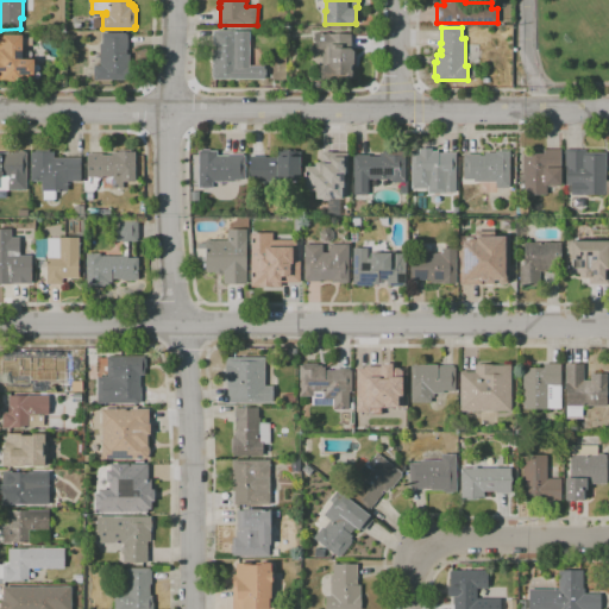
[(265,80),(213,80),(213,77),(211,77),(211,60),(213,60),(213,31),(234,31),(250,31),(250,66),(264,66),(264,69),(265,69),(265,76),(265,80)]
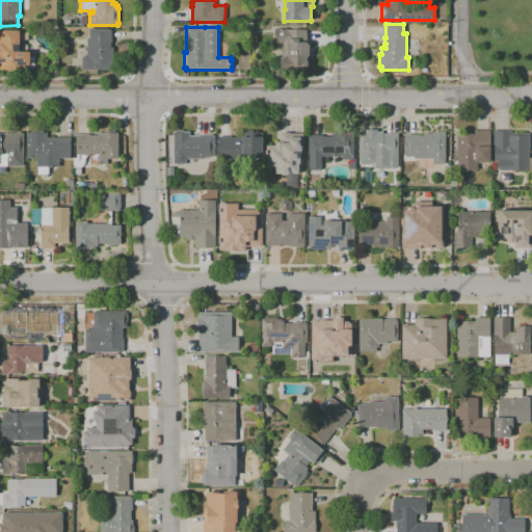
[(117,71),(82,70),(82,57),(87,57),(87,38),(89,38),(89,29),(110,29),(110,31),(112,31),(112,44),(110,44),(110,48),(113,48),(113,57),(117,57),(117,71)]
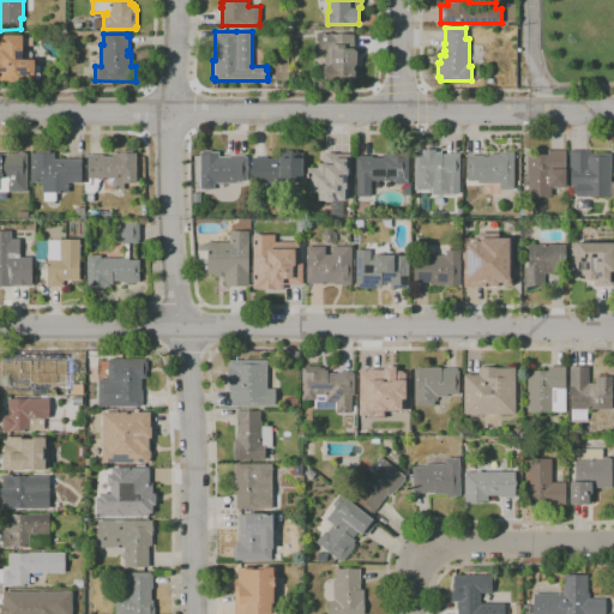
[(359,82),(323,80),(323,66),(325,66),(325,52),(317,52),(317,34),(331,34),(331,35),(354,35),(354,49),(357,53),(359,53),(359,82)]
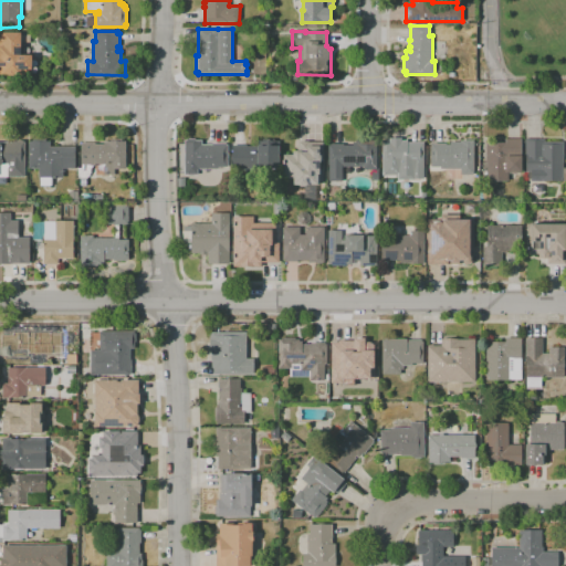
[(0,32),(21,32),(21,55),(31,55),(31,70),(31,75),(14,75),(8,75),(8,74),(0,74),(0,32)]
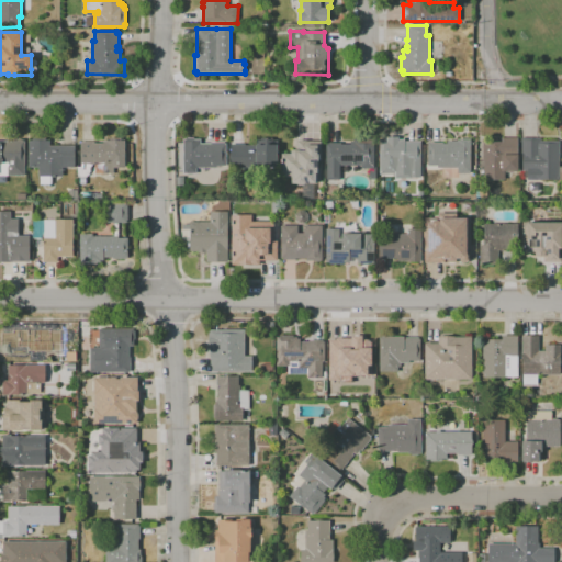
[(395,175),(379,175),(379,139),(386,139),(386,137),(398,137),(398,139),(405,139),(405,142),(420,142),(420,178),(411,178),(395,178),(395,175)]
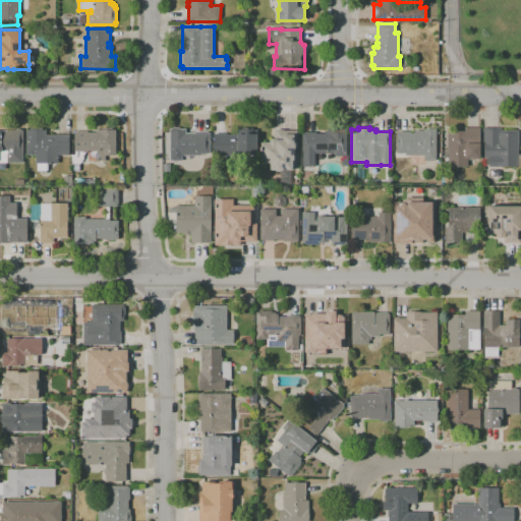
[(48,172),(38,172),(38,164),(36,164),(36,156),(26,156),(26,130),(30,130),(30,128),(42,128),(42,130),(46,130),(46,135),(69,135),(69,156),(58,156),(58,164),(48,164),(48,172)]
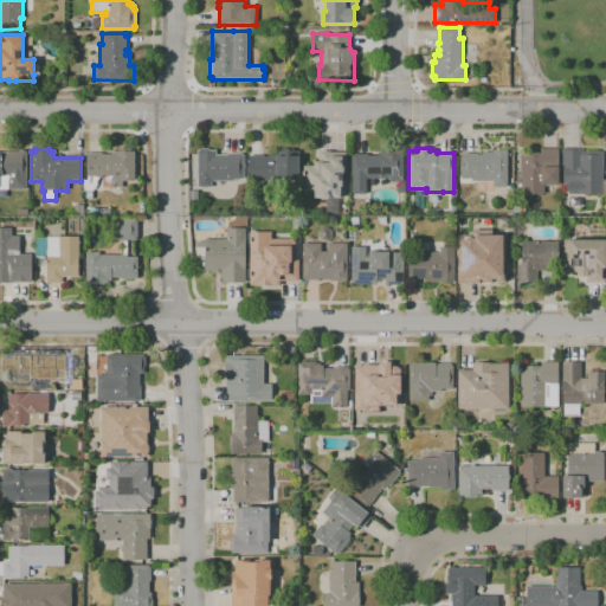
[(94,192),(83,192),(83,180),(90,180),(90,176),(86,176),(86,153),(102,153),(102,155),(110,155),(110,152),(118,152),(118,149),(130,149),(130,152),(135,152),(135,181),(121,181),(121,175),(102,175),(102,178),(96,178),(96,180),(97,180),(97,187),(96,187),(96,189),(94,189),(94,192)]
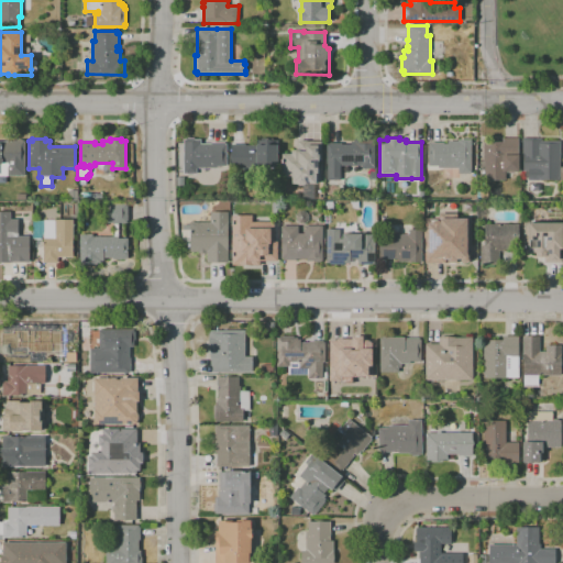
[(196,174),(183,174),(184,141),(186,141),(186,139),(194,139),(194,140),(200,140),(200,144),(211,144),(211,142),(224,142),(224,144),(227,144),(227,166),(220,166),(220,168),(196,168),(196,174)]
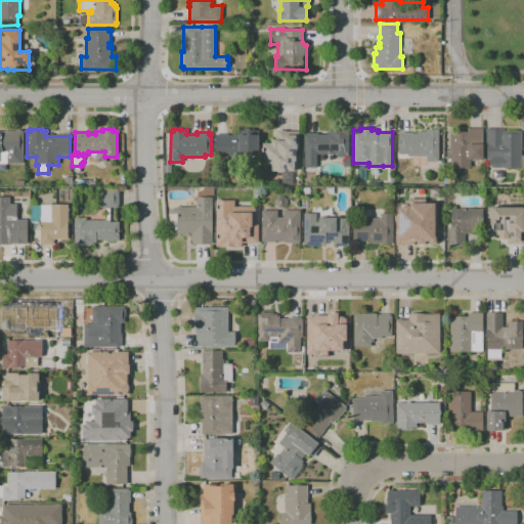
[(259,156),(215,157),(215,135),(228,135),(228,136),(238,136),(238,131),(243,131),(243,129),(256,129),(256,130),(258,130),(259,156)]
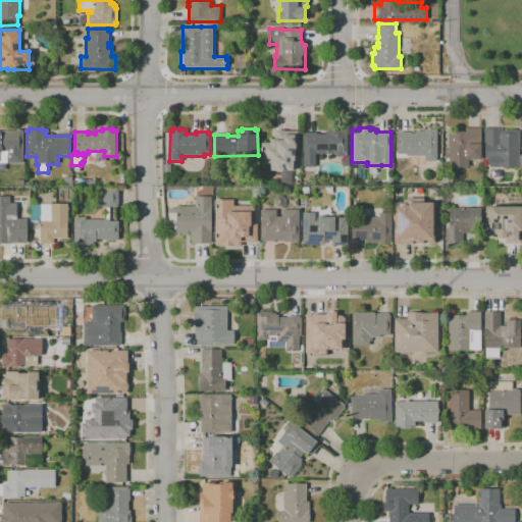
[(304,167),(304,152),(303,152),(303,135),(304,135),(304,133),(317,133),(317,135),(325,135),(325,132),(328,132),(328,129),(347,128),(347,135),(350,135),(350,155),(351,155),(351,166),(343,166),(343,159),(346,159),(346,156),(335,156),(335,154),(316,154),(316,167),(304,167)]
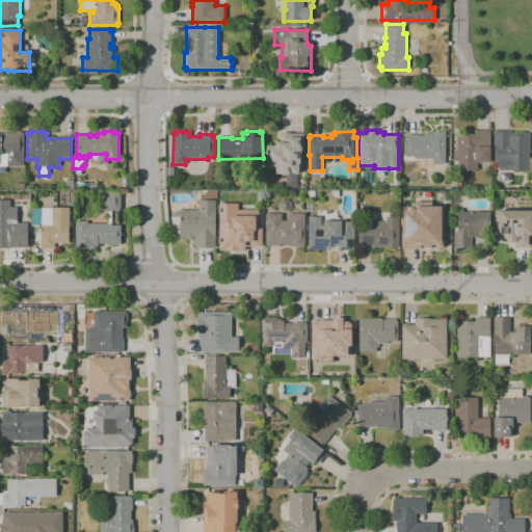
[(433,159),(414,159),(414,157),(405,157),(405,137),(406,137),(406,134),(419,134),(419,136),(423,136),(423,134),(432,134),(432,132),(435,132),(435,131),(443,131),(443,132),(445,132),(445,164),(433,164),(433,159)]
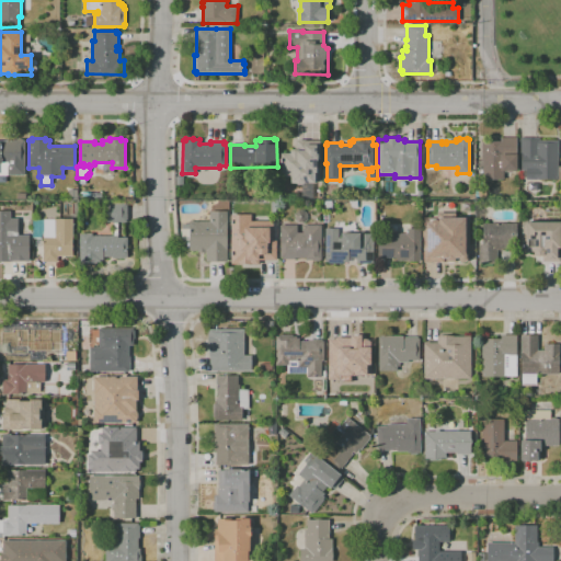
[(504,180),(482,180),(482,161),(481,161),(481,141),(501,141),(501,138),(517,138),(517,171),(504,171),(504,180)]
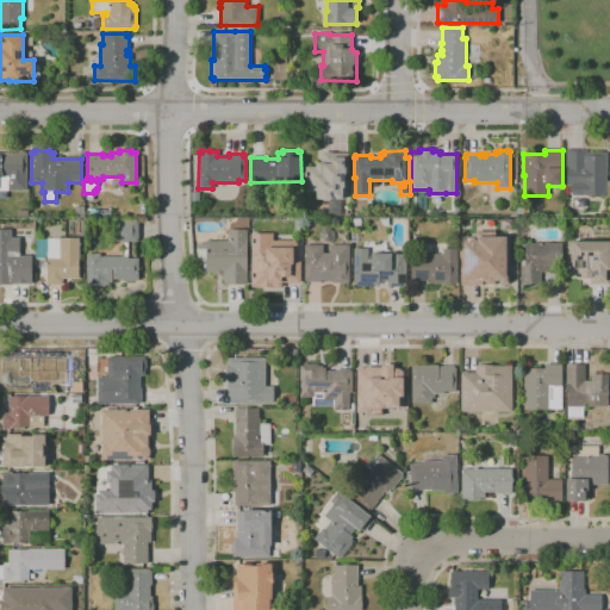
[(609,195),(572,195),(572,193),(565,193),(565,184),(567,184),(566,150),(587,150),(587,154),(608,154),(608,176),(607,176),(607,182),(609,181),(609,195)]
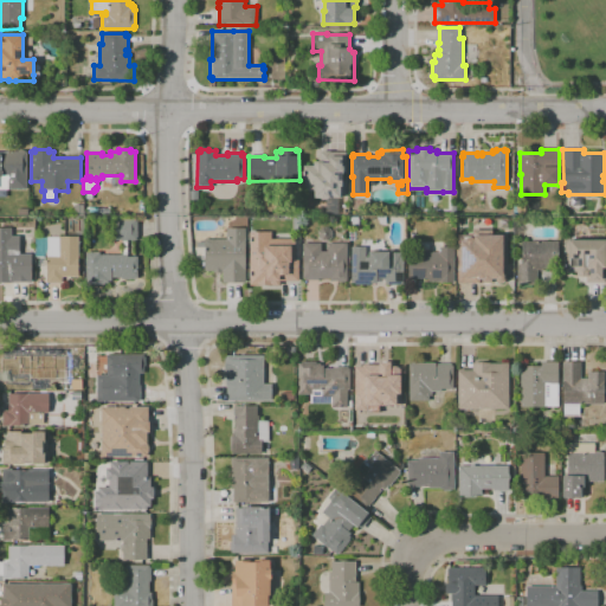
[(26,189),(0,189),(0,153),(18,153),(18,150),(25,150),(25,153),(26,153),(26,189)]
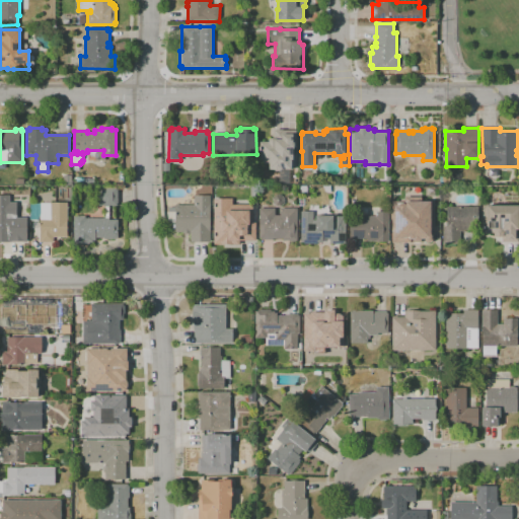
[(281,171),(274,171),(274,170),(269,170),(269,164),(260,164),(260,142),(269,142),(269,139),(275,139),(275,130),(296,130),(296,145),(294,145),(294,148),(293,148),(293,161),(295,161),(295,166),(294,166),(294,169),(281,169),(281,171)]
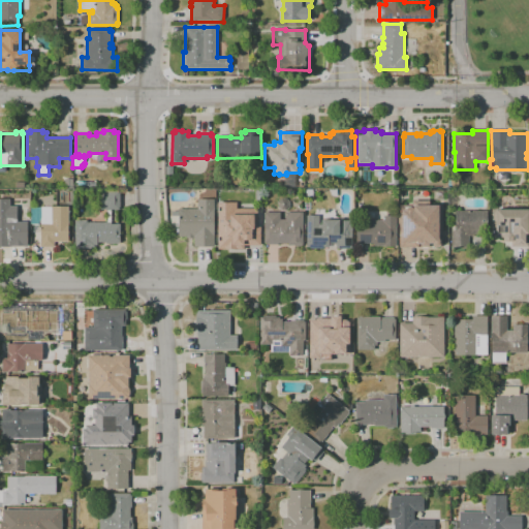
[(459,187),(450,186),(450,178),(460,179),(459,187)]
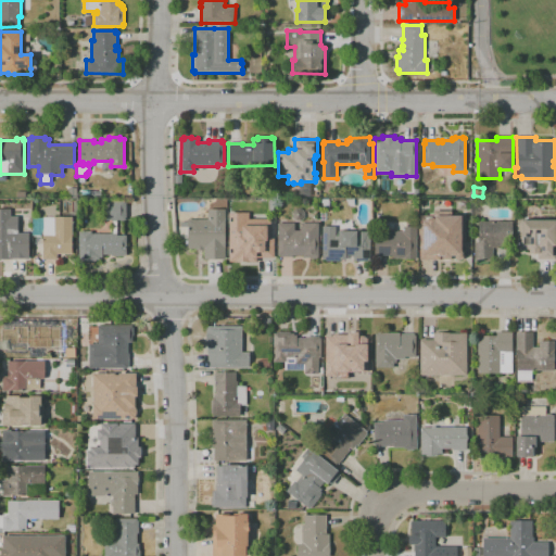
[(96,262),(79,262),(78,231),(91,231),(91,234),(93,234),(112,234),(112,222),(105,222),(105,201),(125,201),(125,203),(126,203),(126,218),(125,218),(125,220),(117,220),(117,236),(126,236),(126,255),(125,255),(125,256),(112,256),(112,255),(102,255),(102,258),(99,258),(99,260),(96,260),(96,262)]
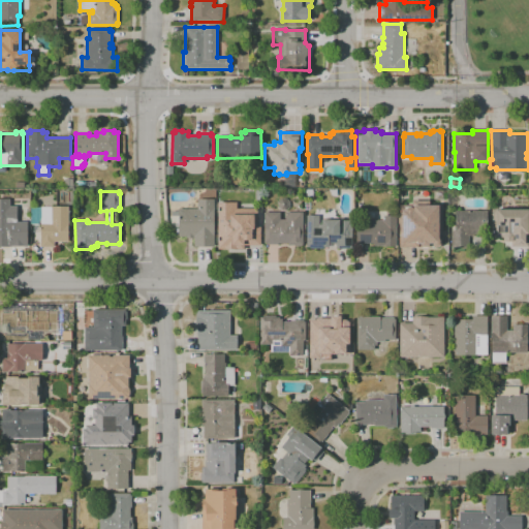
[(281,211),(278,208),(277,203),(281,198),(285,198),(289,201),(289,207),(286,211),(281,211)]
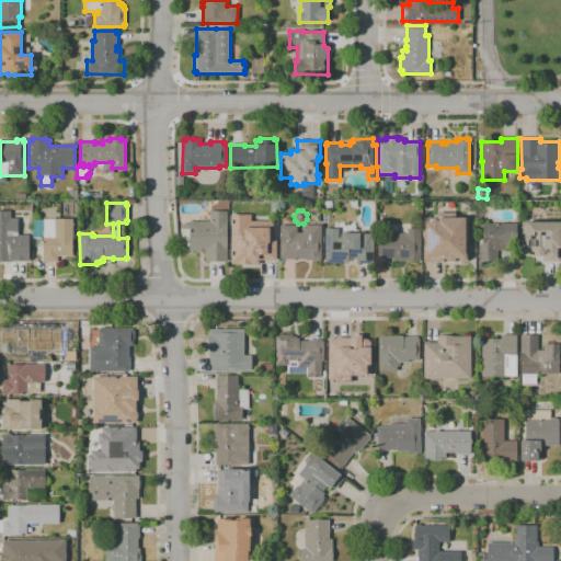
[(0,263),(0,212),(11,212),(11,218),(19,218),(19,236),(30,236),(29,262),(2,262),(0,263)]
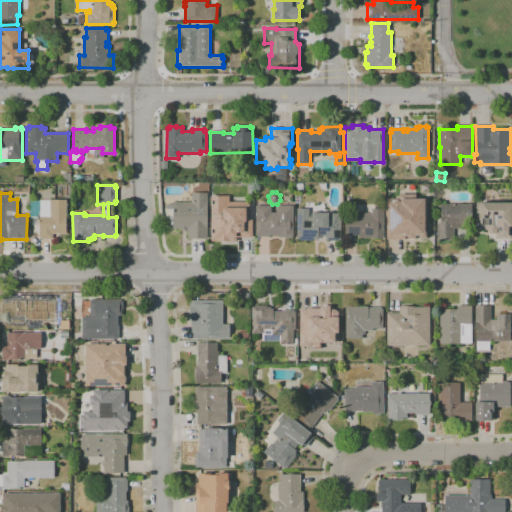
[(208,240),(188,240),(188,229),(187,229),(187,231),(181,231),(181,229),(173,229),(172,202),(191,202),(191,193),(207,193),(208,240)]
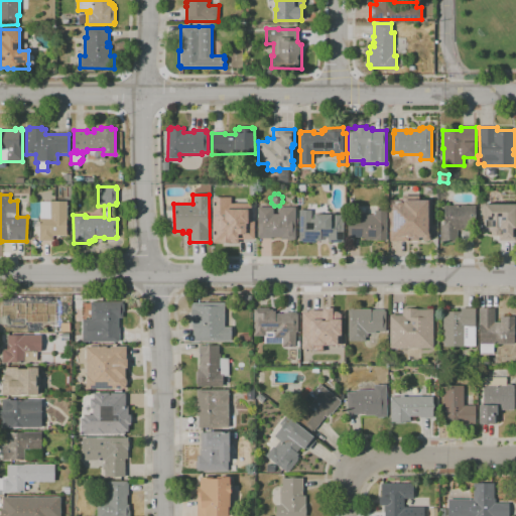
[(409,241),(390,241),(390,201),(402,201),(402,196),(419,196),(419,201),(431,201),(431,228),(428,228),(428,232),(430,234),(431,237),(430,240),(427,241),(425,241),(422,240),(421,238),(418,238),(418,241),(410,241),(410,238),(409,238),(409,241)]
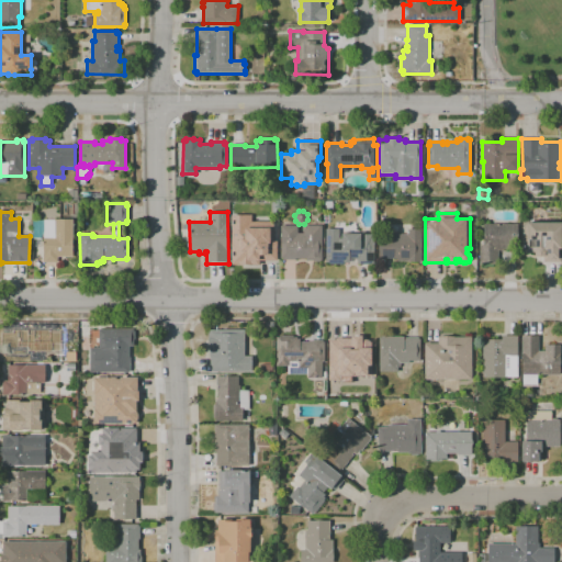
[(232,265),(232,215),(251,215),(251,222),(273,222),(273,242),(277,242),(277,261),(259,260),(259,265),(232,265)]
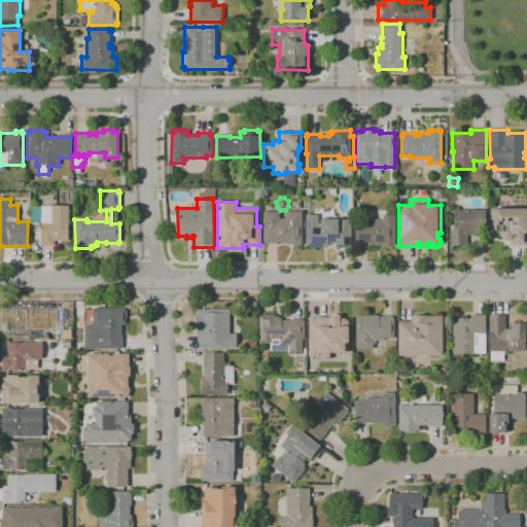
[(54,247),(40,247),(39,239),(41,239),(41,216),(38,223),(31,223),(31,207),(41,207),(51,207),(51,206),(68,206),(68,241),(54,241),(54,247)]
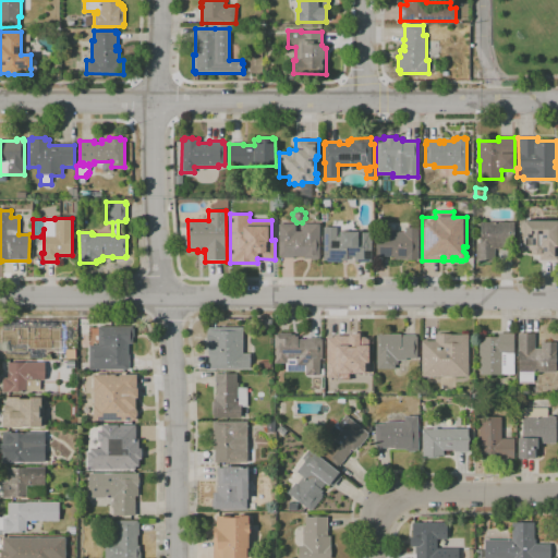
[(540,261),(540,254),(531,254),(531,251),(519,251),(519,233),(520,233),(520,221),(557,221),(557,242),(557,261),(540,261)]
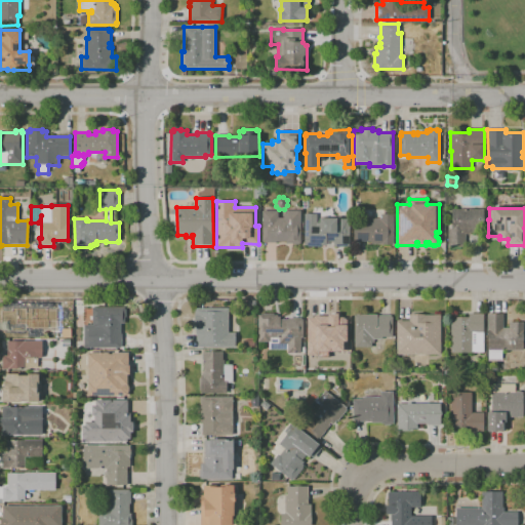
[(448,246),(448,229),(452,229),(452,210),(483,209),(483,233),(469,233),(469,234),(465,234),(466,246),(448,246)]
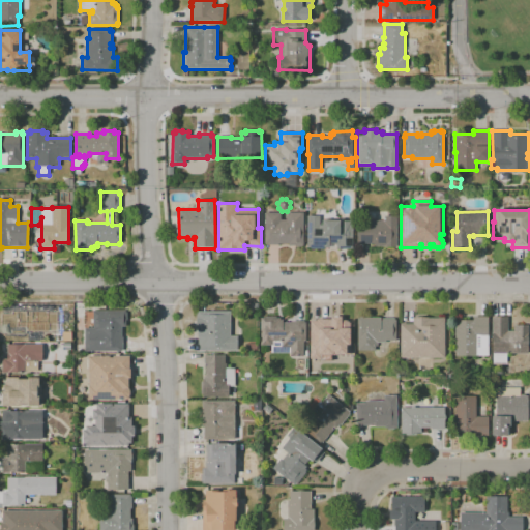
[(301,247),(295,247),(295,246),(289,246),(289,243),(278,243),(278,245),(266,245),(266,244),(265,244),(265,212),(281,212),(281,219),(286,219),(286,213),(304,213),(304,245),(301,245),(301,247)]
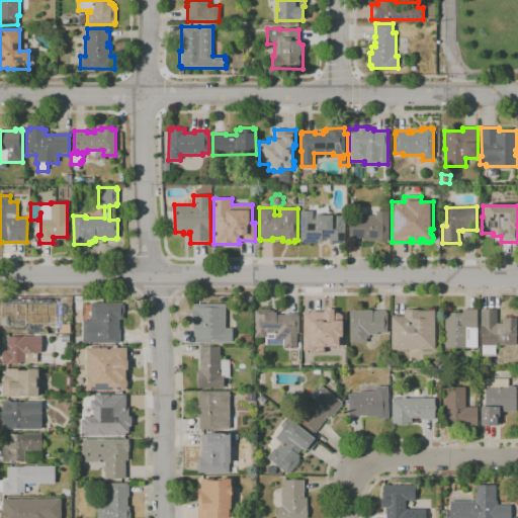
[(344,244),(330,244),(330,241),(323,241),(323,242),(317,242),(317,244),(304,244),(304,243),(299,243),(300,211),(313,211),(313,219),(315,219),(315,216),(333,216),(333,214),(338,214),(338,216),(345,216),(344,244)]
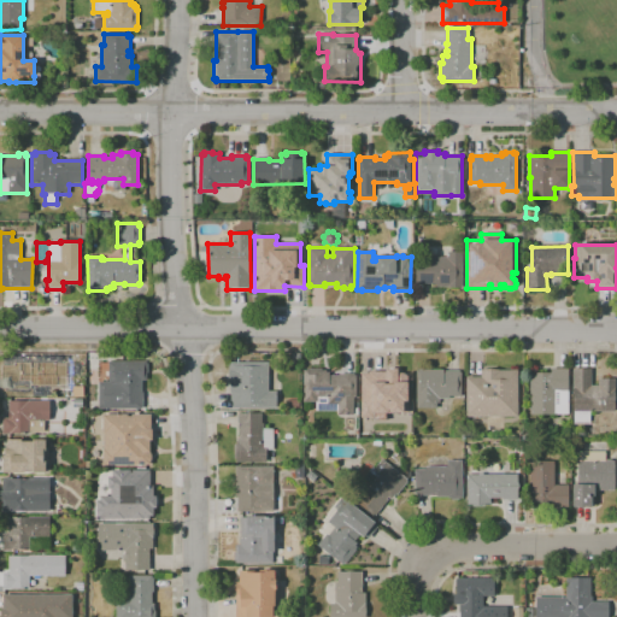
[(463,287),(436,287),(436,283),(416,283),(416,257),(448,257),(448,252),(462,252),(463,287)]
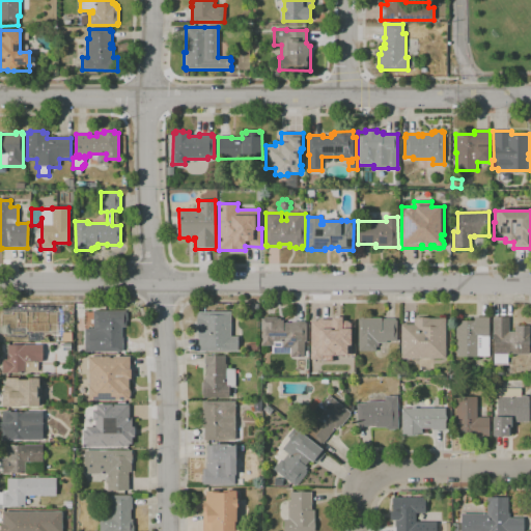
[(2,340),(2,327),(7,327),(7,312),(25,312),(25,311),(43,311),(43,329),(40,329),(40,339),(34,339),(34,340),(2,340)]
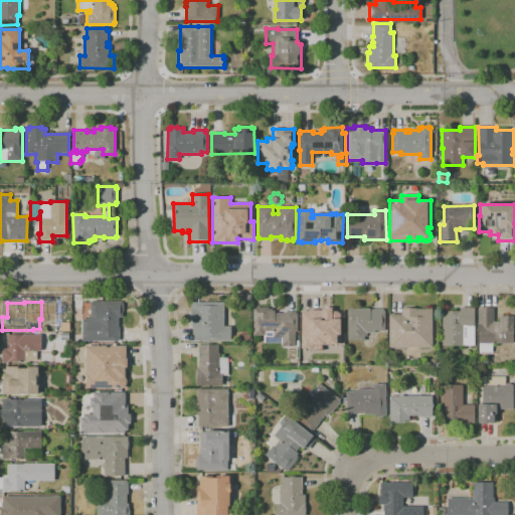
[(118,341),(82,342),(81,319),(91,319),(91,302),(122,302),(122,304),(123,304),(123,311),(122,311),(122,318),(118,318),(118,328),(119,328),(120,340),(118,340),(118,341)]
